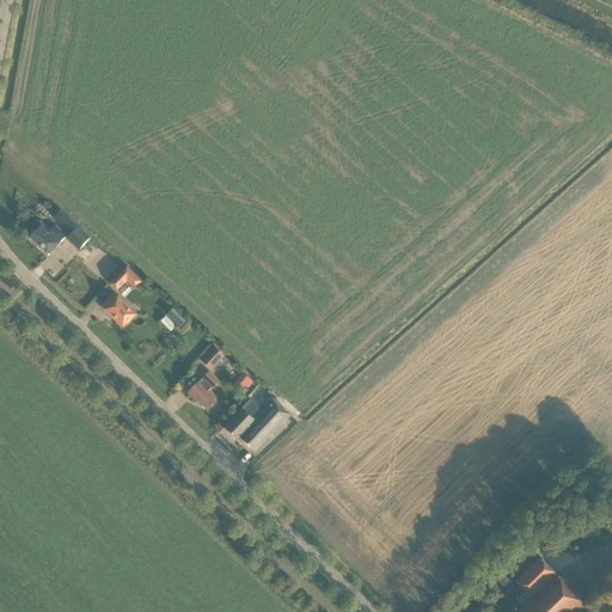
[(54,219),(72,234),(79,227),(60,210),(54,219)]
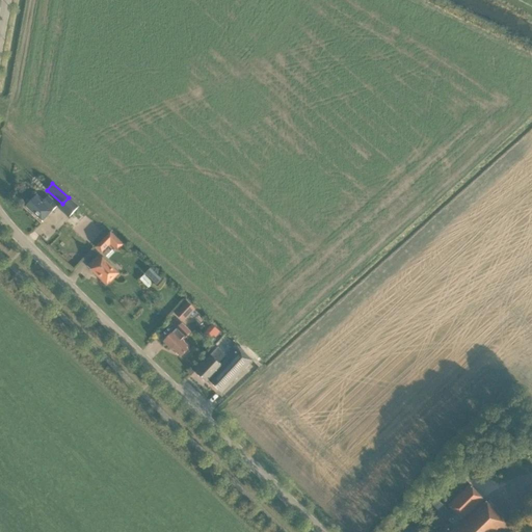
[(49,196),(44,202),(37,195),(26,208),(43,222),(52,212),(58,206),(49,196)]
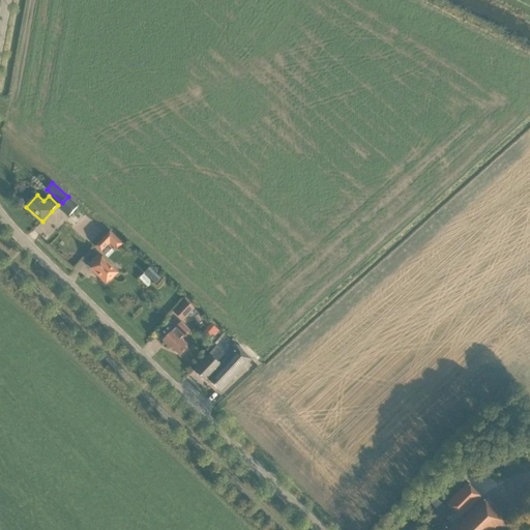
[(58,208),(68,217),(79,206),(68,197),(62,203),(58,208)]
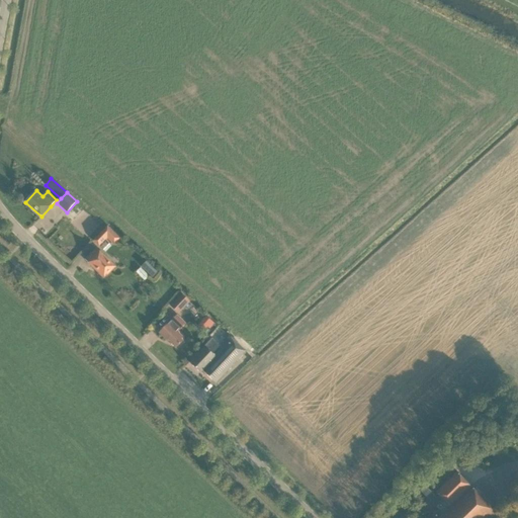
[(86,211),(73,225),(87,240),(100,226),(86,211)]
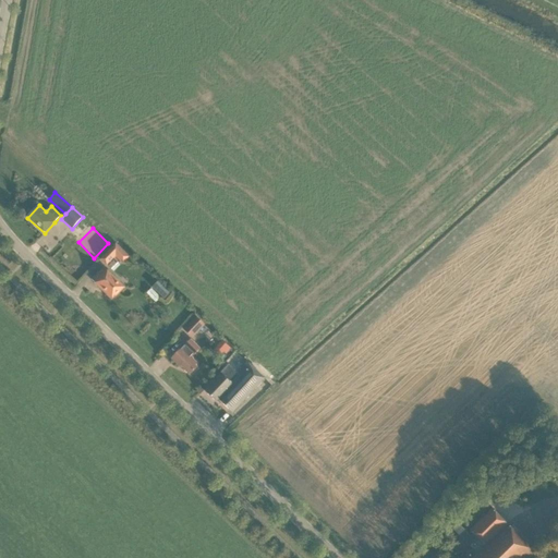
[(117,257),(123,264),(130,257),(116,243),(100,259),(107,266),(117,257)]
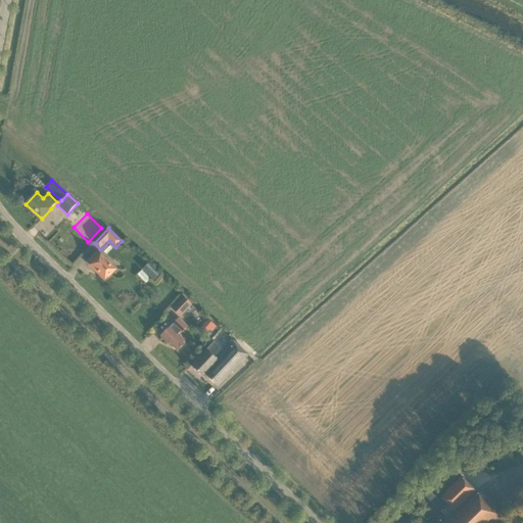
[(86,263),(105,281),(116,270),(98,251),(86,263)]
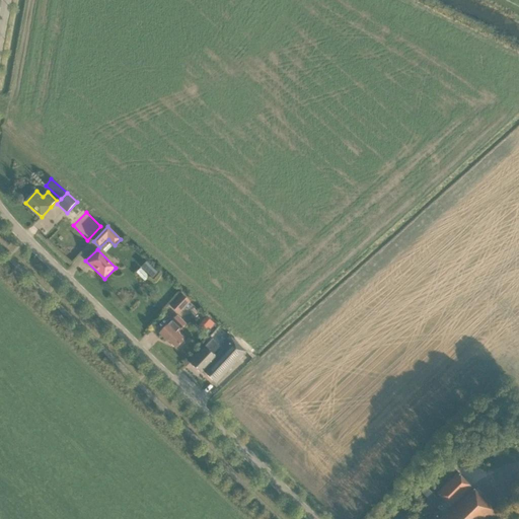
[(142,268),(153,279),(158,274),(147,263),(142,268)]
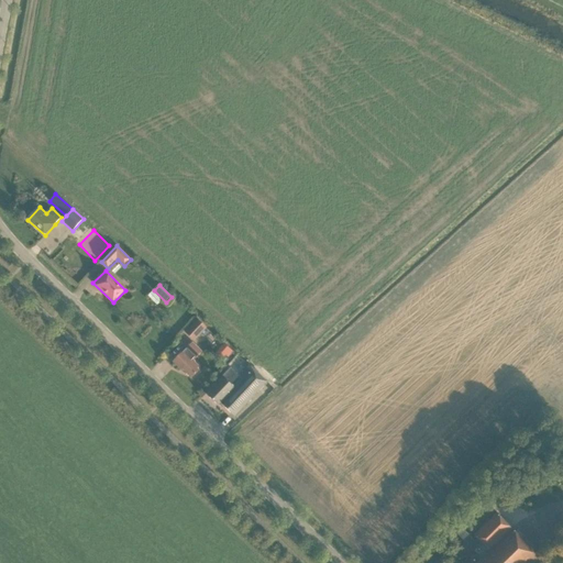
[(207,329),(198,320),(186,333),(195,341),(207,329)]
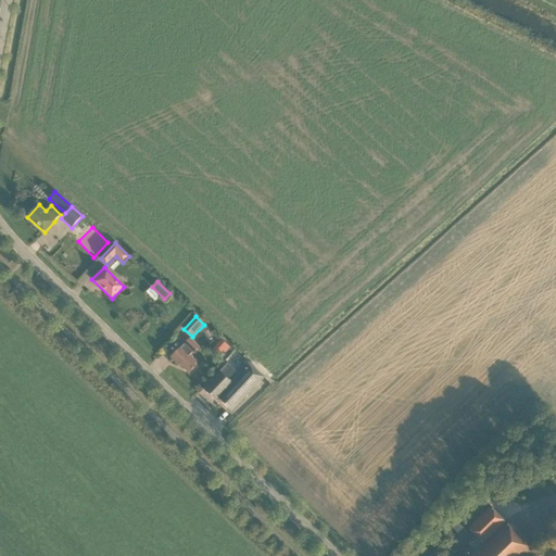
[(193,354),(200,348),(190,338),(171,358),(178,366),(180,365),(188,373),(197,364),(189,356),(192,353),(193,354)]
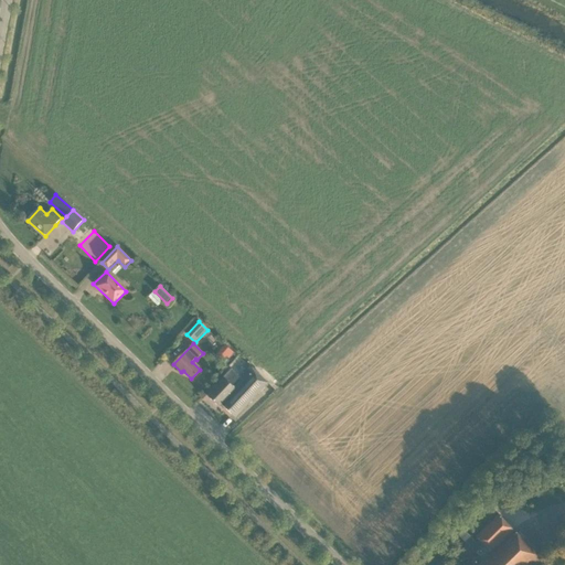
[(220,351),(228,359),(234,353),(225,345),(220,351)]
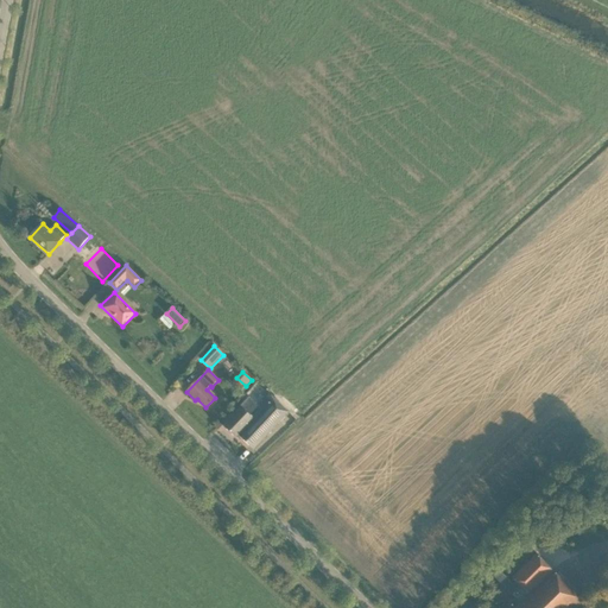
[(286,413),(268,396),(259,406),(249,397),(229,417),(232,419),(225,428),(235,437),(238,435),(253,450),(286,413)]
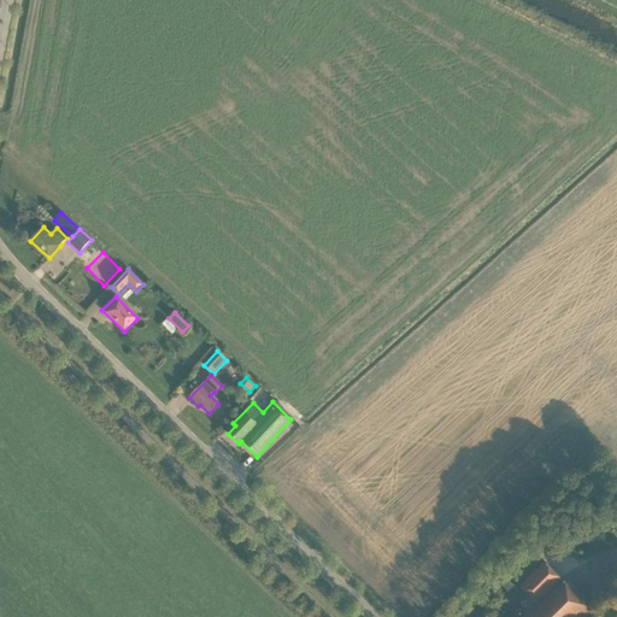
[(586,616),(591,612),(542,564),(519,587),(536,605),(523,616),(586,616)]
